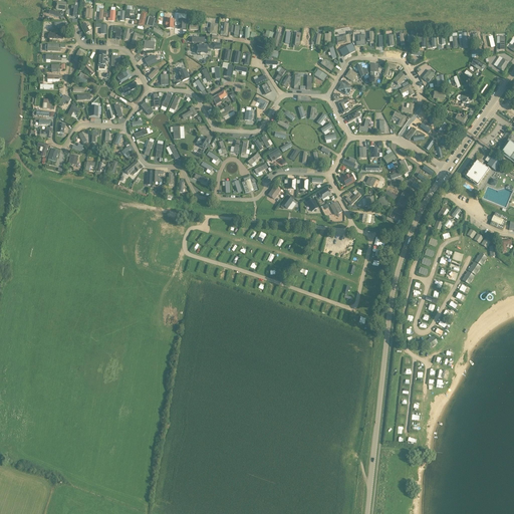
[(65,10),(66,2),(56,1),(55,9),(65,10)]
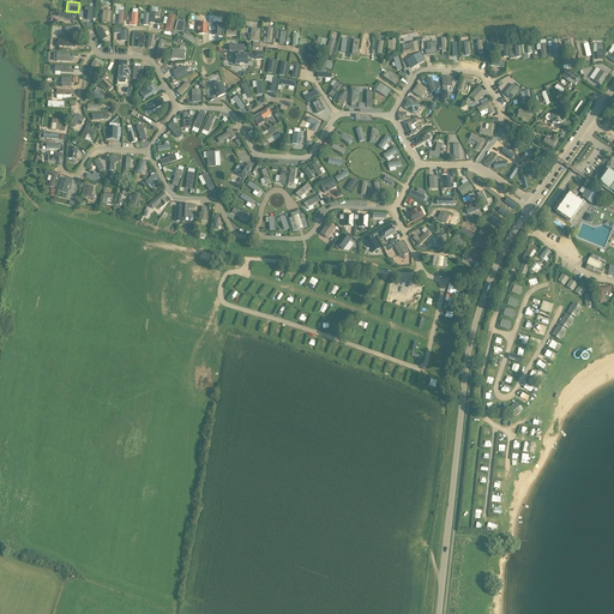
[(112,11),(103,10),(102,22),(110,23),(112,11)]
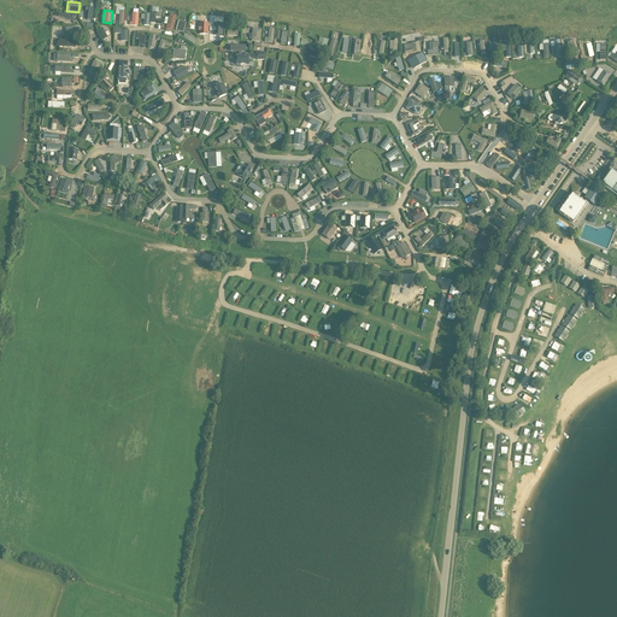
[(176,15),(169,13),(165,29),(172,31),(176,15)]
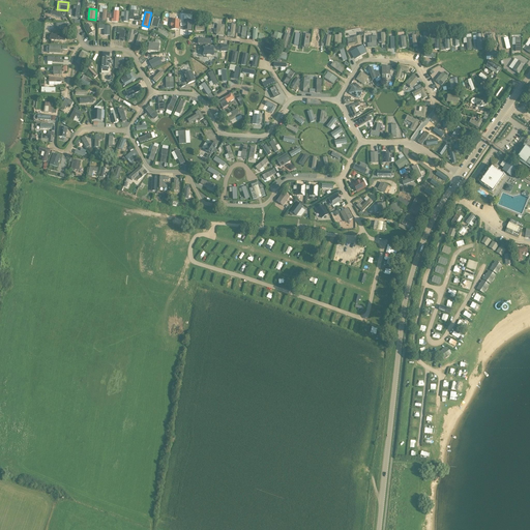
[(159,19),(153,17),(151,25),(157,27),(159,19)]
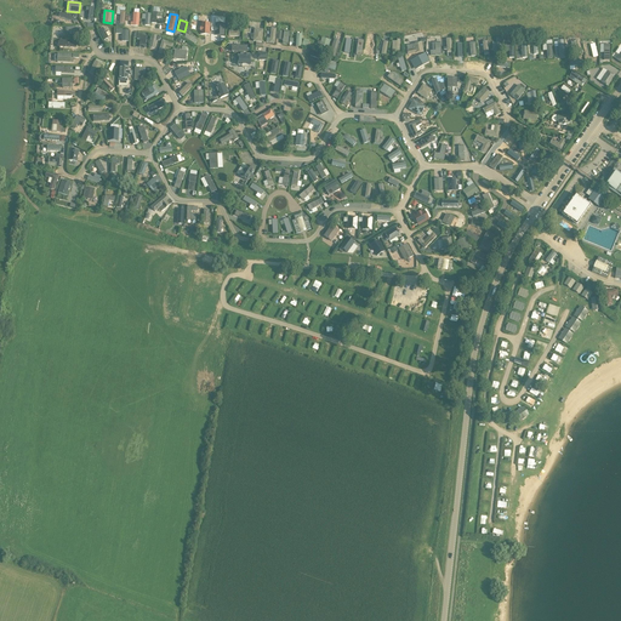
[(234,29),(229,29),(229,35),(239,35),(240,21),(234,21),(234,29)]
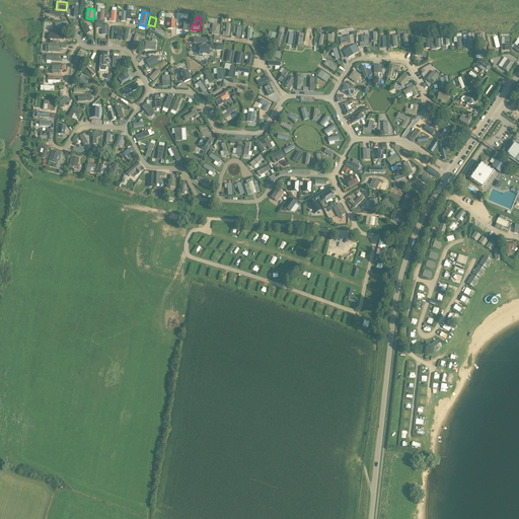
[(66,31),(66,21),(55,22),(55,28),(61,27),(62,31),(66,31)]
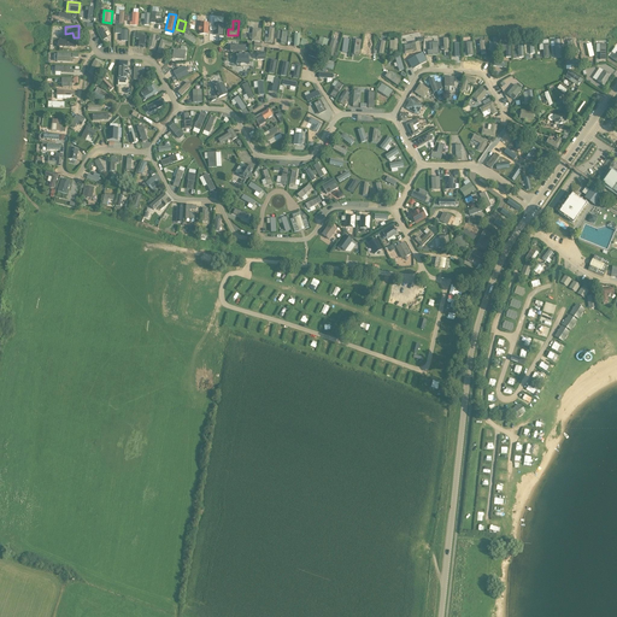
[(262,28),(253,27),(252,40),(260,41),(262,28)]
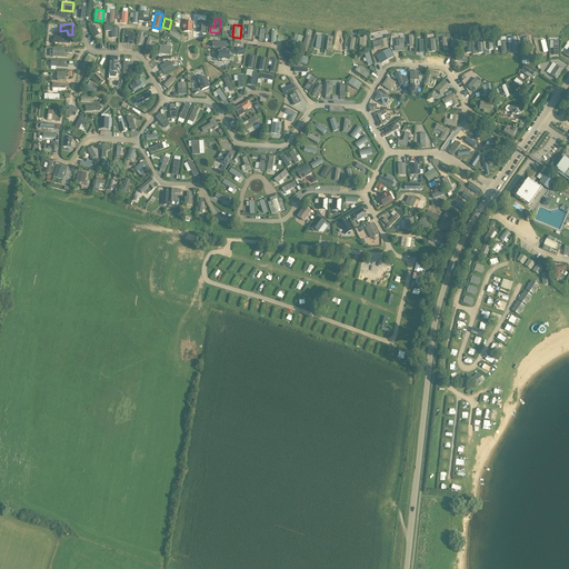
[(132,45),(135,31),(127,29),(126,36),(128,36),(127,43),(132,45)]
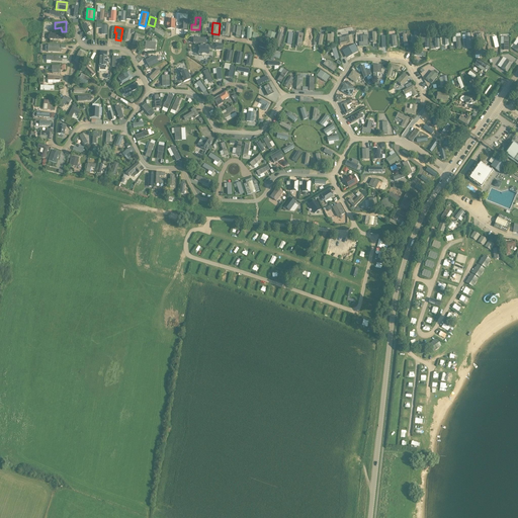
[(163,36),(165,32),(155,27),(153,31),(163,36)]
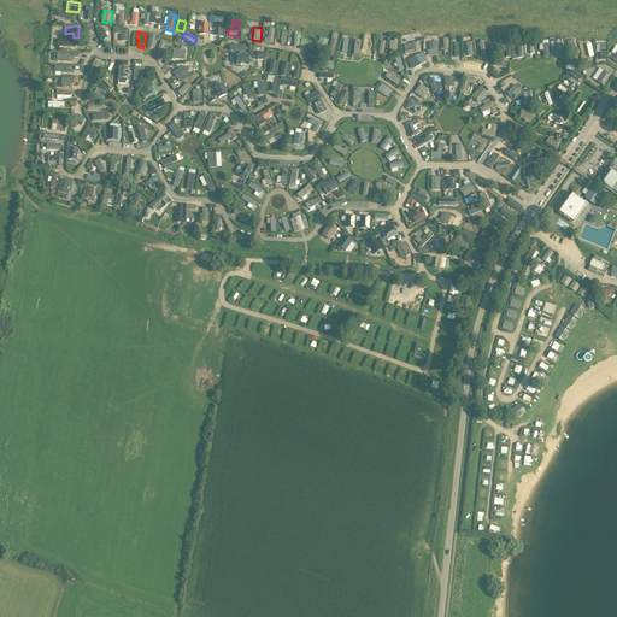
[(325,48),(328,39),(321,36),(317,46),(325,48)]
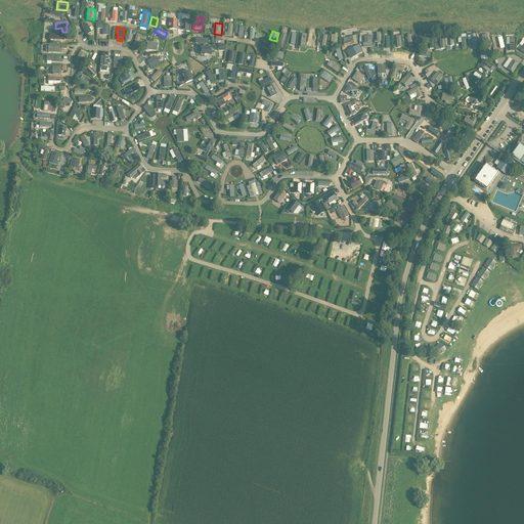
[(146,36),(136,33),(133,44),(137,46),(140,39),(145,40),(146,36)]
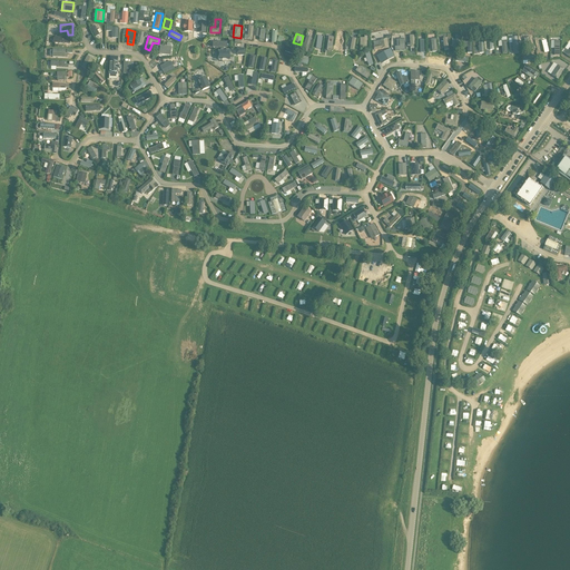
[(58,43),(70,45),(70,39),(61,38),(61,37),(55,37),(55,38),(53,38),(53,43),(55,43),(55,48),(58,48),(58,43)]
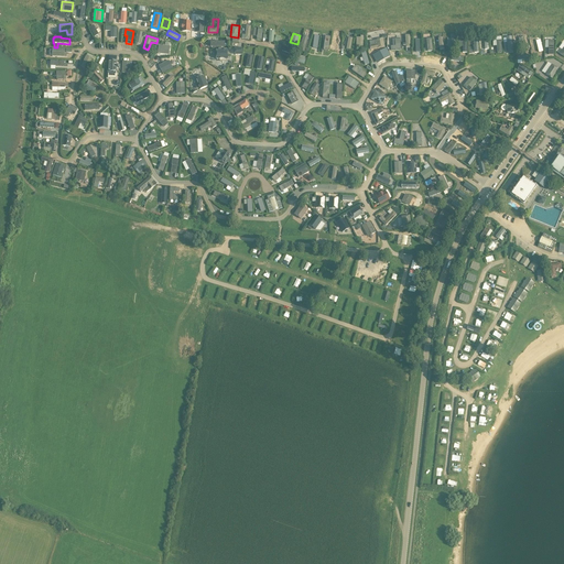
[(376,41),(369,42),(370,45),(369,45),(370,51),(379,49),(384,47),(383,39),(379,39),(375,40),(376,41)]
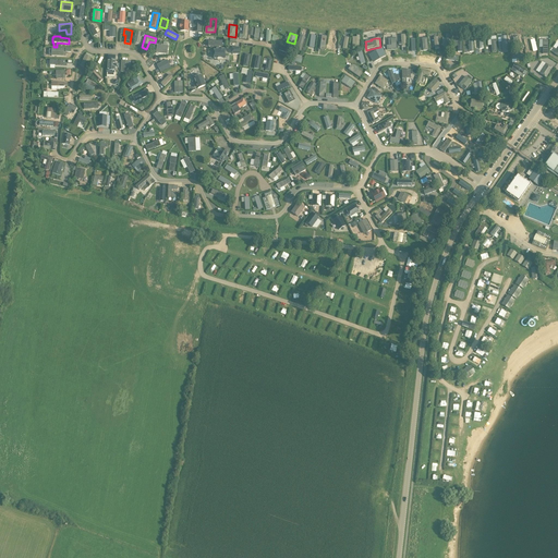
[(397,50),(396,38),(391,38),(391,46),(387,46),(387,50),(397,50)]
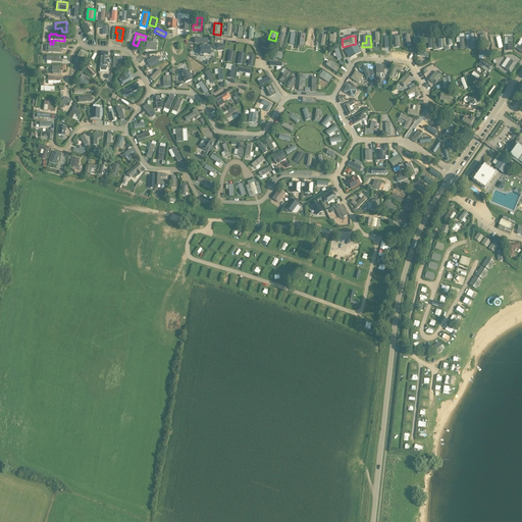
[(157,50),(157,42),(147,41),(146,49),(157,50)]
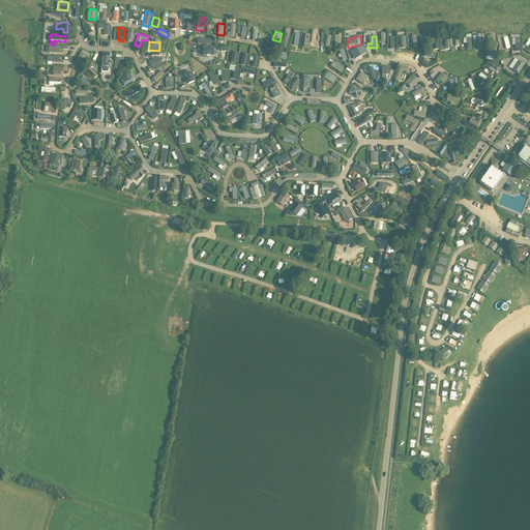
[(213,46),(203,46),(203,55),(213,55),(213,46)]
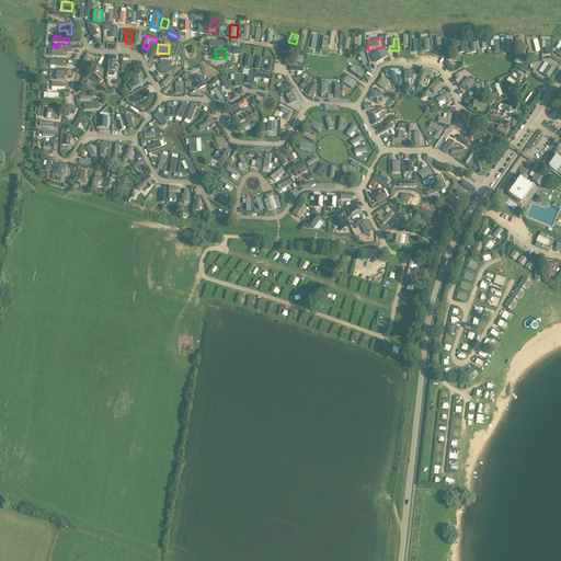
[(370,56),(374,61),(387,55),(385,48),(370,56)]
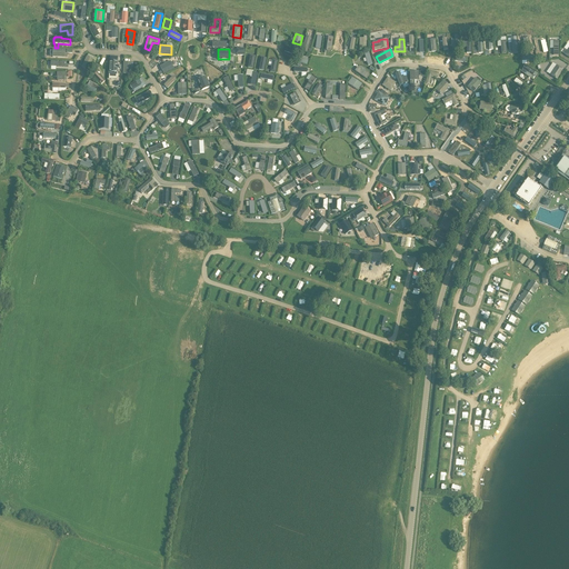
[(88,70),(93,59),(87,56),(81,67),(88,70)]
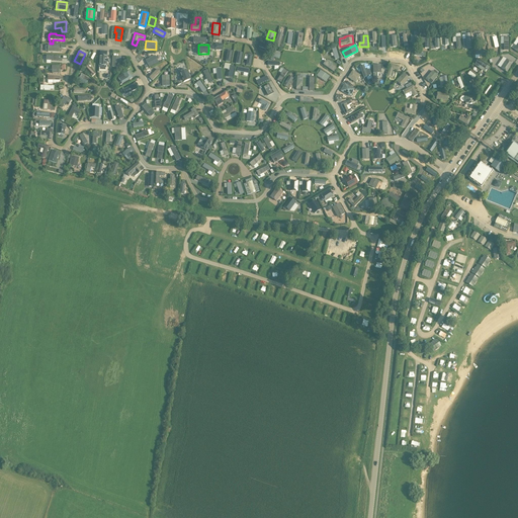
[(107,51),(99,51),(98,67),(106,68),(106,62),(109,62),(109,59),(107,59),(107,51)]
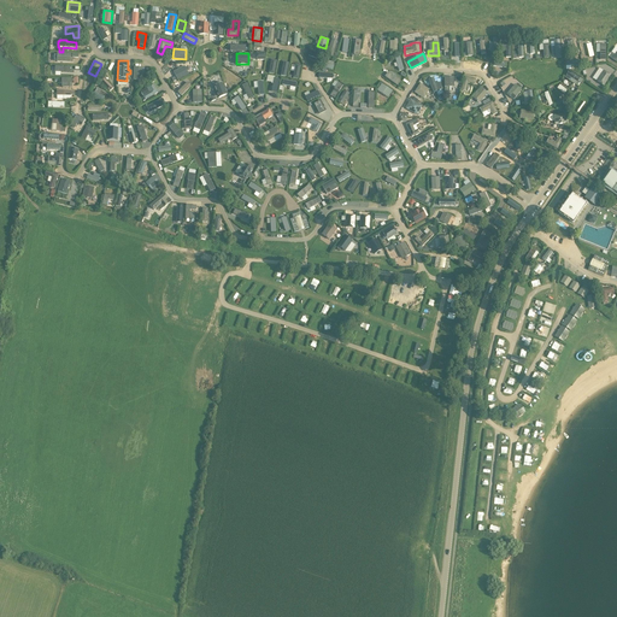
[(184,65),(174,72),(177,80),(188,74),(184,65)]
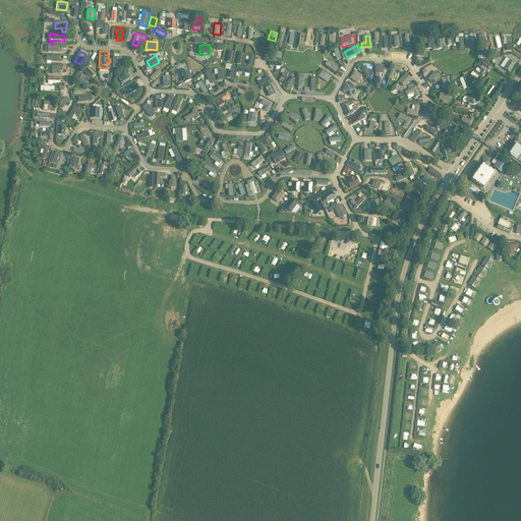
[(120,67),(121,57),(113,56),(112,67),(120,67)]
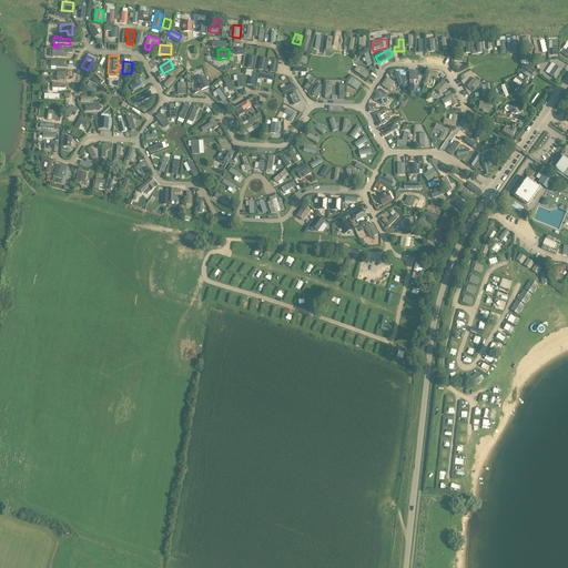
[(563,69),(556,64),(549,74),(556,79),(563,69)]
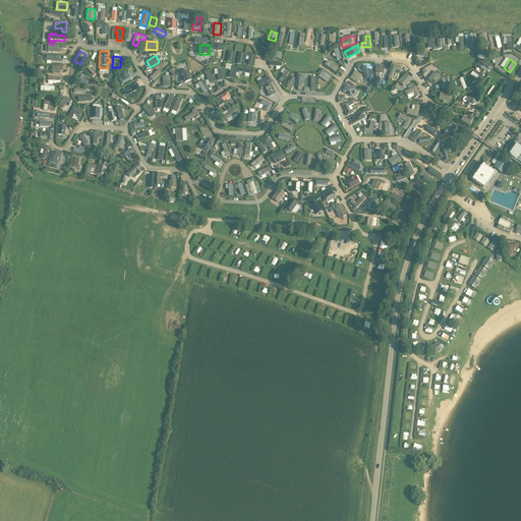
[(336,72),(339,68),(328,60),(325,64),(336,72)]
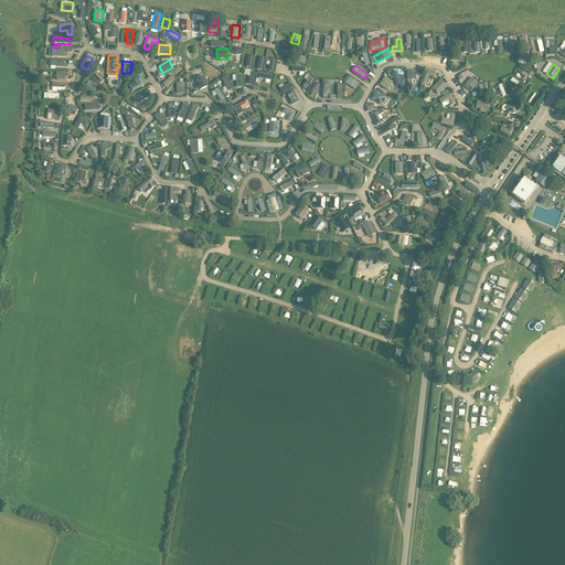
[(531,72),(521,65),(519,68),(519,70),(518,72),(521,74),(522,72),(523,72),(522,75),(526,78),(529,75),(531,72)]
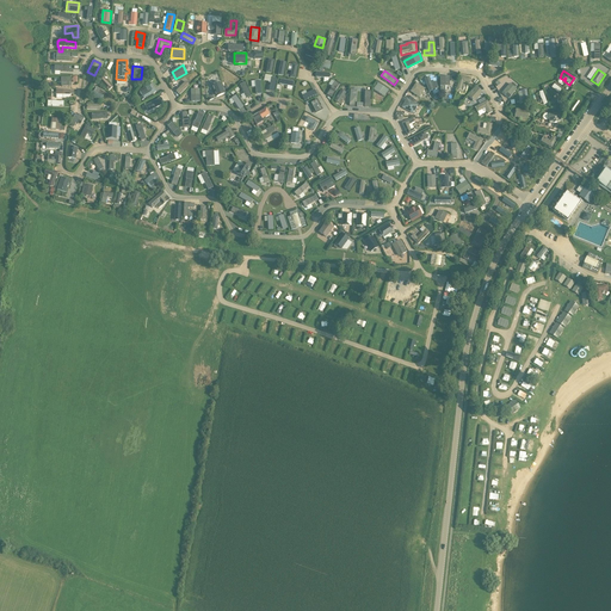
[(425,78),(430,91),(438,88),(433,74),(425,78)]
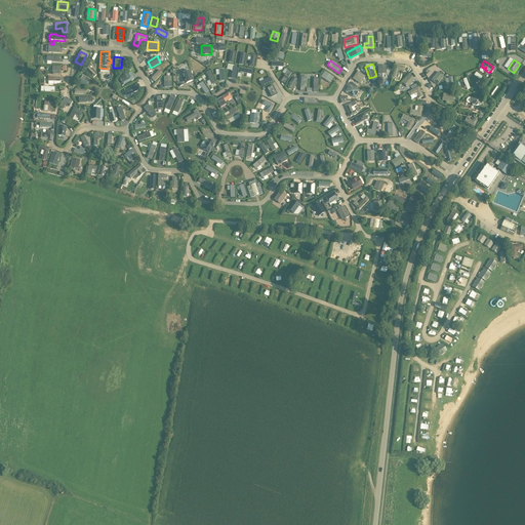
[(405,67),(396,65),(393,76),(397,77),(399,69),(404,71),(405,67)]
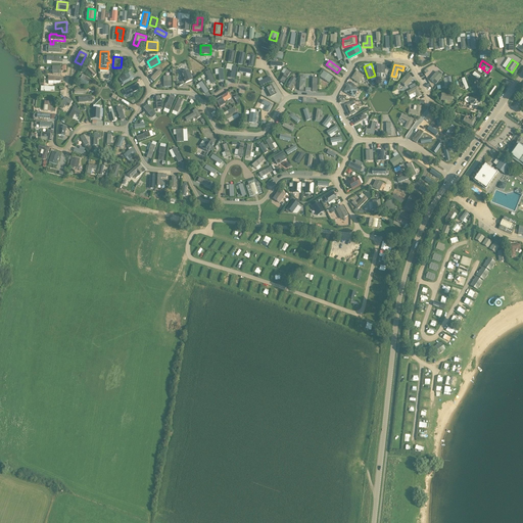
[(87,68),(94,76),(96,74),(90,66),(87,68)]
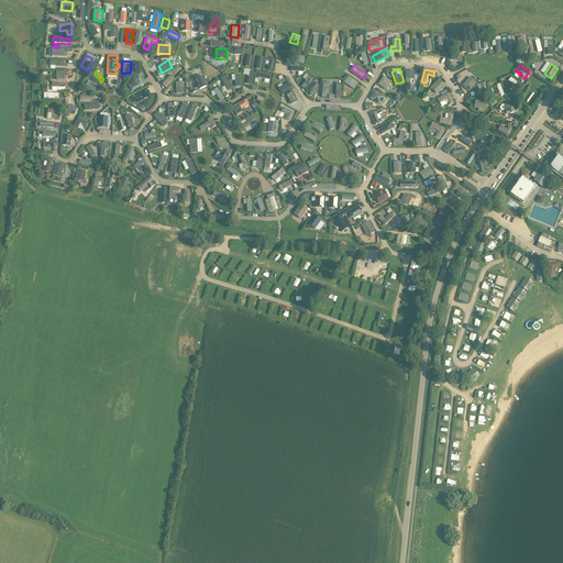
[(262,81),(269,83),(271,75),(258,72),(257,78),(262,79),(262,81)]
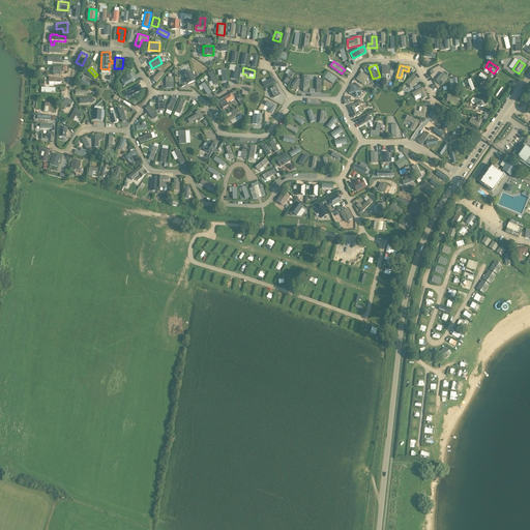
[(218,76),(222,75),(223,82),(227,81),(226,68),(217,69),(218,76)]
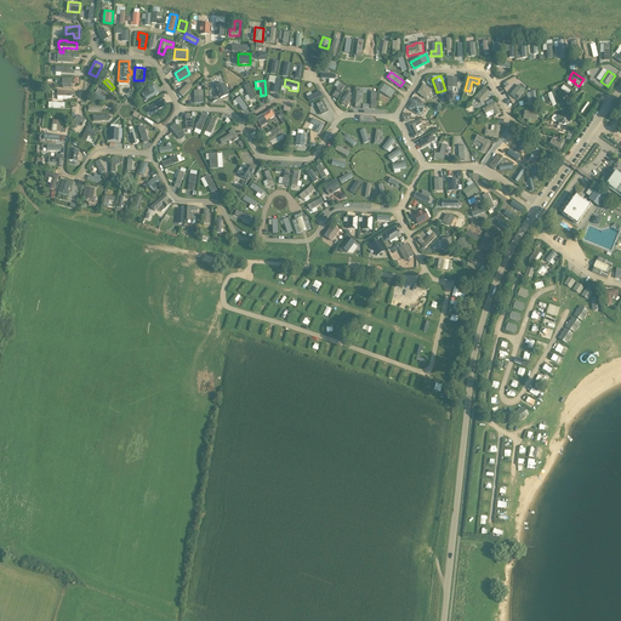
[(337,86),(331,96),(337,98),(345,85),(337,80),(335,85),(337,86)]
